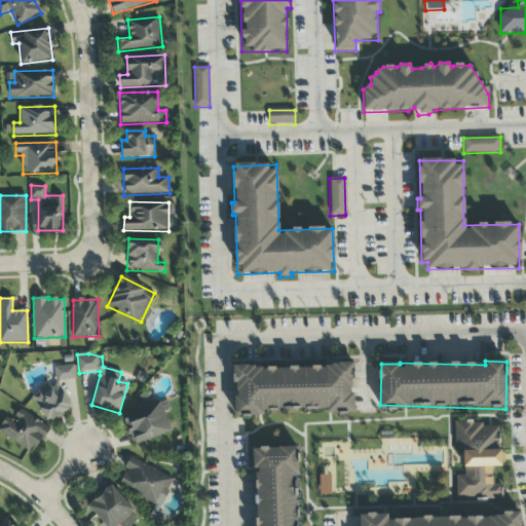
[(54,367),(55,384),(49,384),(31,395),(45,421),(51,420),(70,410),(69,404),(59,384),(59,381),(75,379),(74,365),(54,367)]
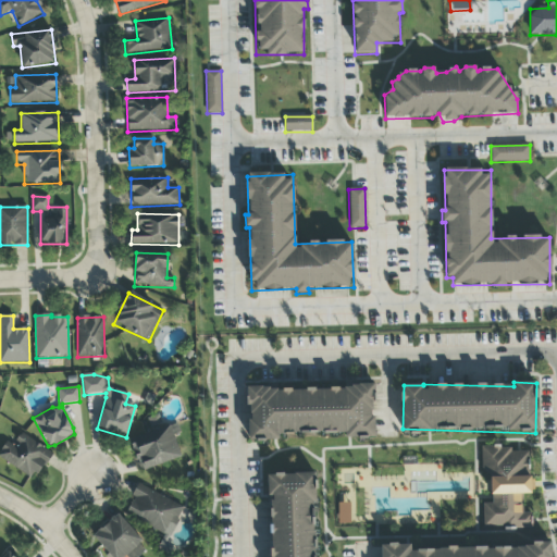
[(374,438),(374,388),(248,388),(248,442),(279,442),(279,435),(346,435),(346,438),(374,438)]
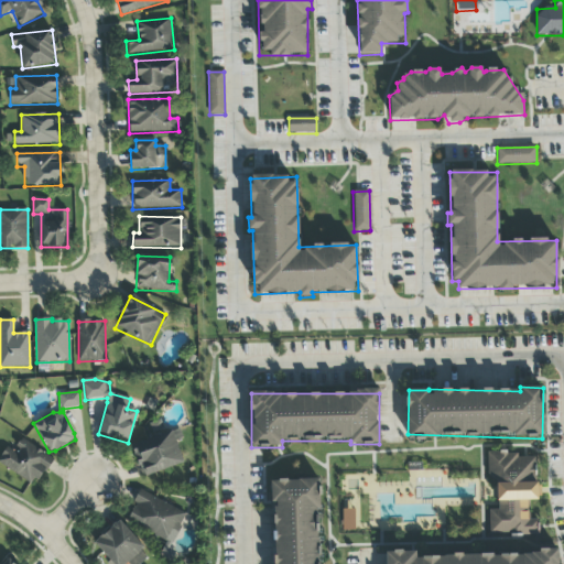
[(0,459),(0,464),(34,487),(53,459),(21,438),(13,452),(8,448),(0,459)]
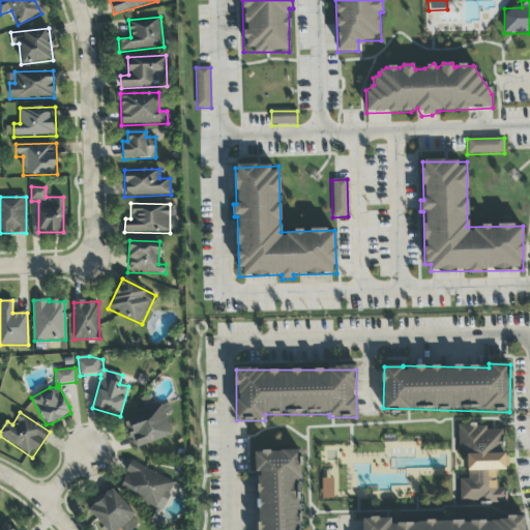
[(504,430),(486,431),(486,425),(457,425),(458,448),(466,448),(467,479),(460,479),(461,503),(506,502),(506,489),(496,489),(495,471),(505,471),(504,430)]
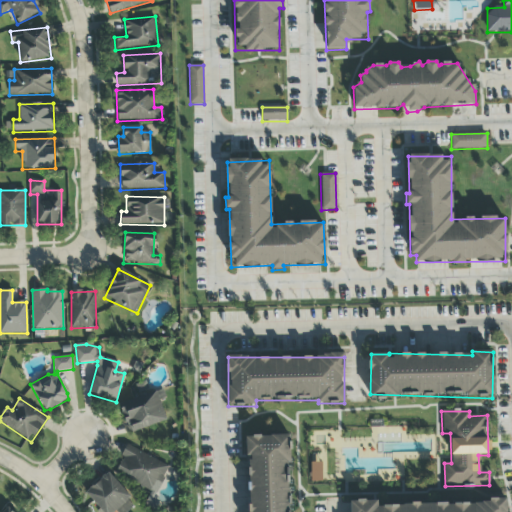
[(246,436),(246,464),(250,464),(249,511),(290,511),(292,436),(246,436)]
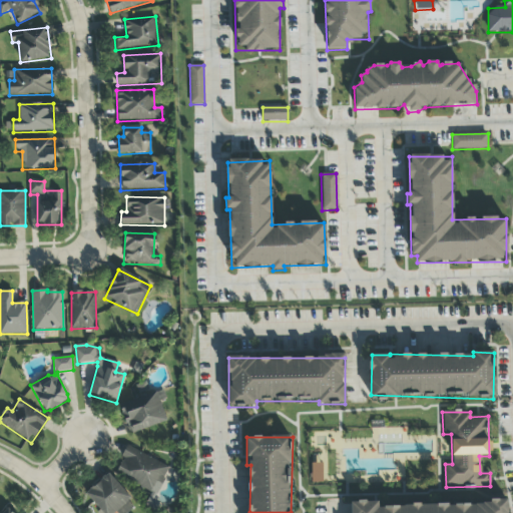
[(115,475),(151,493),(147,503),(151,505),(169,467),(125,446),(120,457),(123,458),(115,475)]
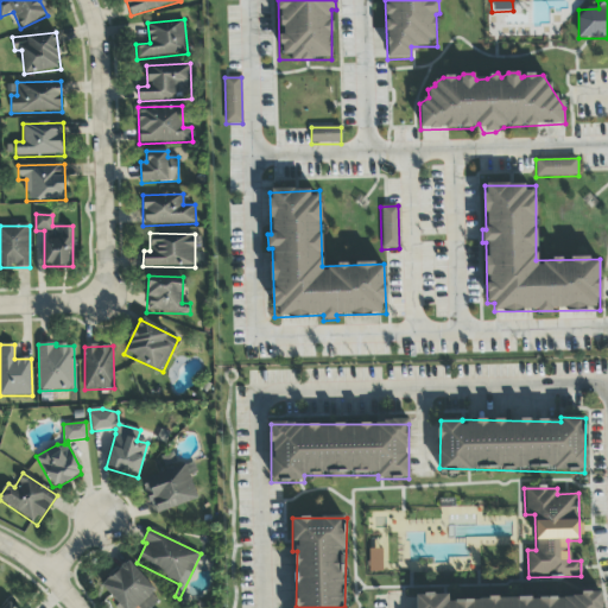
[(381,550),(369,550),(371,572),(382,572),(381,550)]
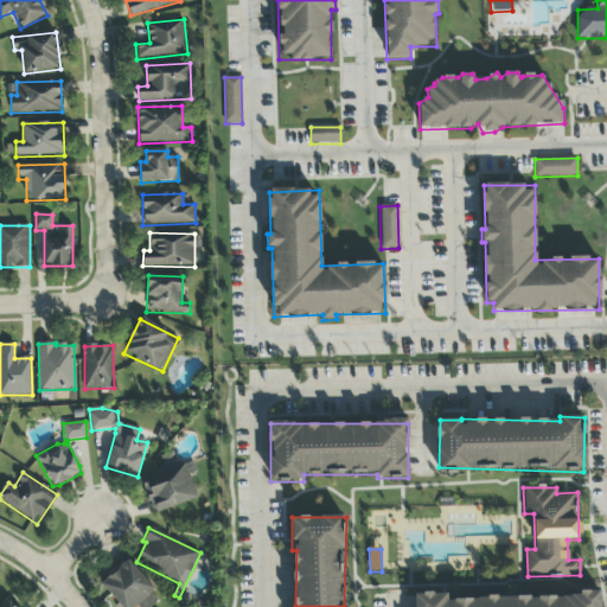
[(100,587),(119,606),(134,606),(135,606),(136,606),(151,606),(161,598),(127,561),(100,587)]
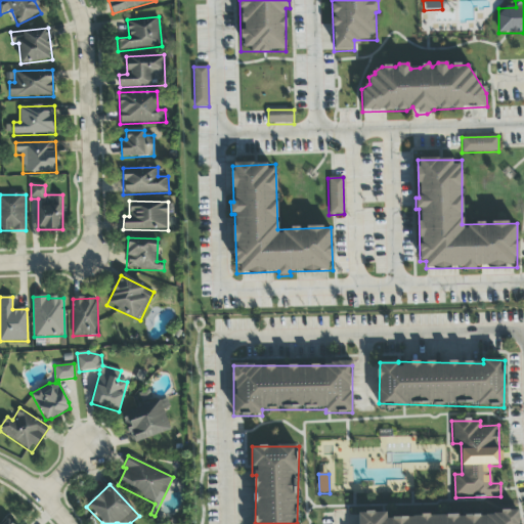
[(357,523),(518,523),(518,515),(387,516),(387,513),(358,513),(357,523)]
